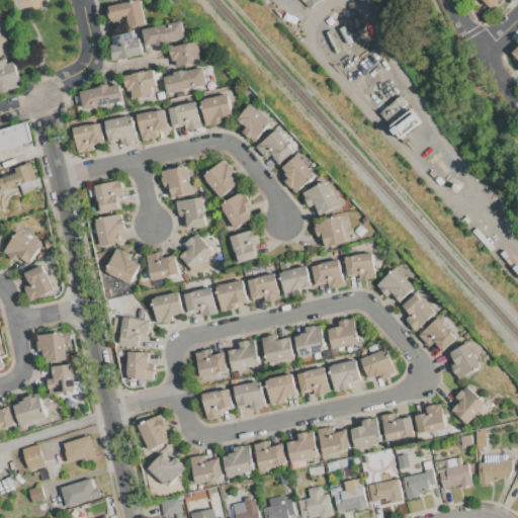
[(141,0),(142,7),(146,24),(131,28),(128,16),(109,20),(106,7),(141,0)]
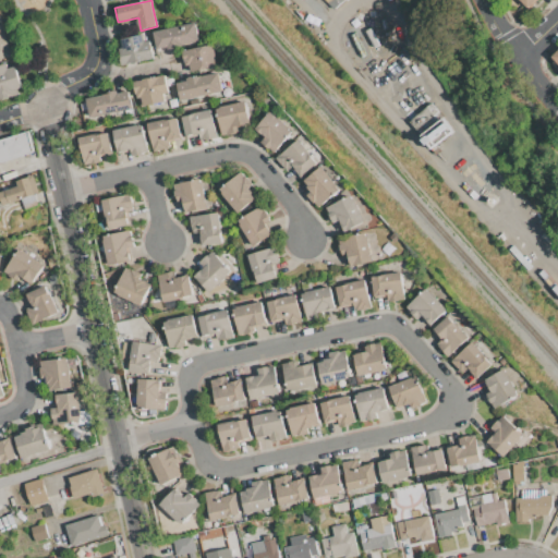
[(512,0),(510,3),(514,9),(521,2),(528,9),(536,0),(512,0)]
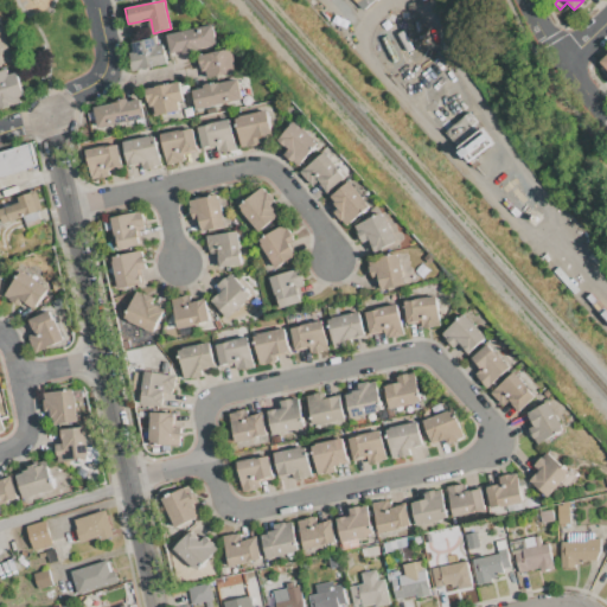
[(0,17),(13,61),(0,64),(0,17)]
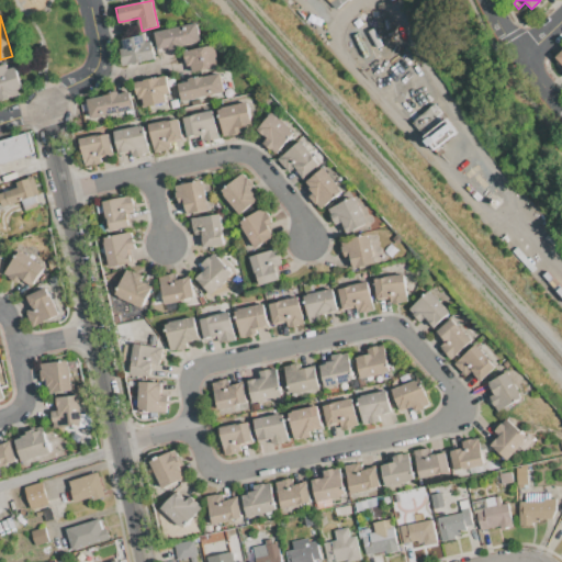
[(159,51),(155,32),(197,23),(201,42),(180,46),(180,48),(169,51),(168,48),(159,51)]
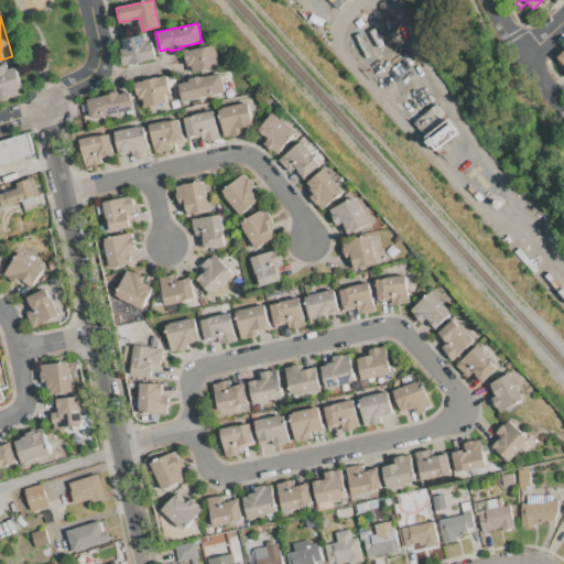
[(126,47),(123,40),(144,35),(145,42),(151,41),(155,61),(122,67),(118,49),(126,47)]
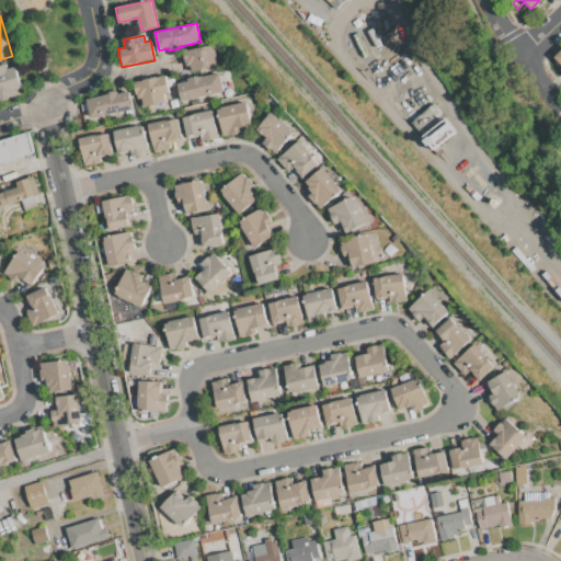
[(184,50),(215,45),(218,59),(217,59),(218,68),(194,72),(192,65),(187,66),(184,50)]
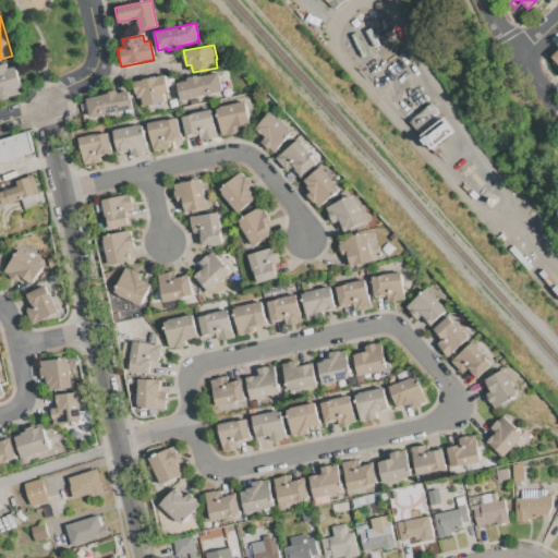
[(0,64),(5,63),(8,69),(15,65),(22,87),(17,88),(20,94),(0,99),(0,64)]
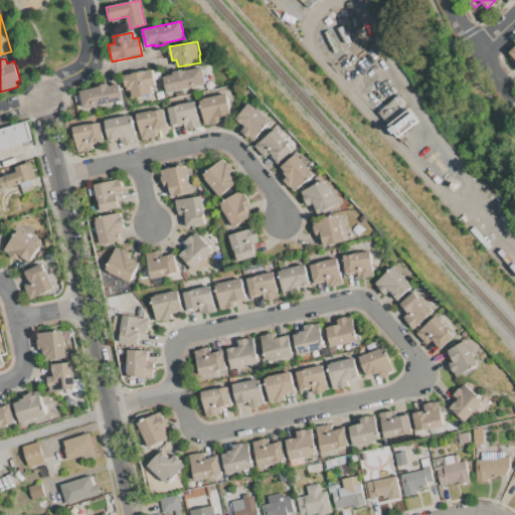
[(168,92),(164,76),(173,74),(172,71),(183,69),(183,71),(201,67),(205,84),(168,92)]
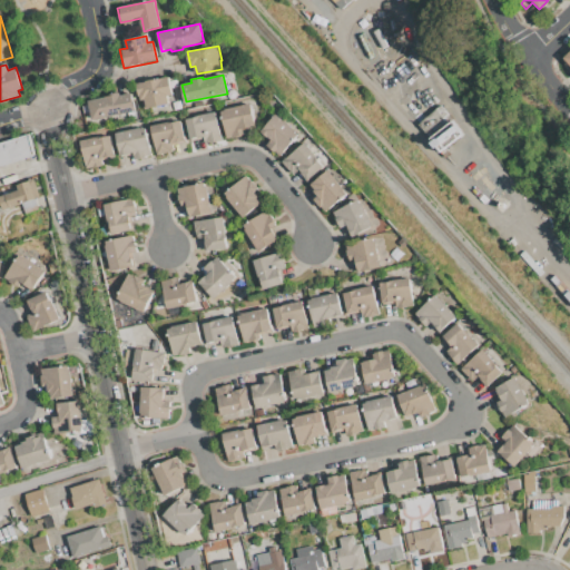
[(144,108),(143,101),(140,101),(136,82),(169,76),(174,96),(167,97),(168,104),(144,108)]
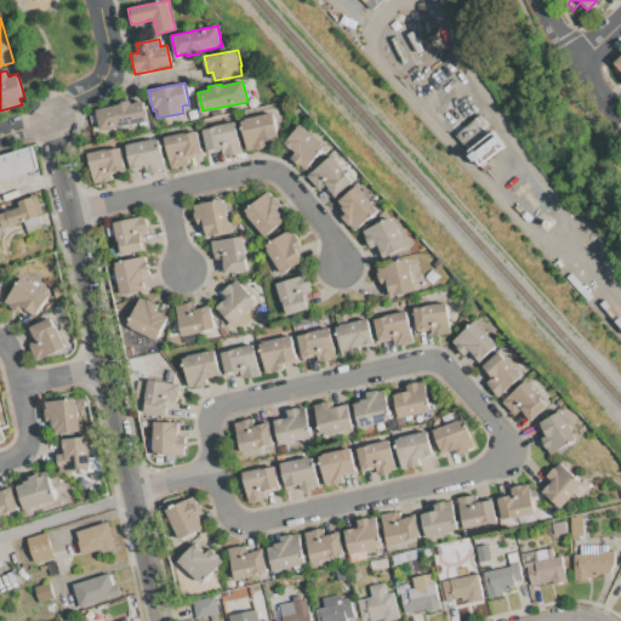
[(101,130),(96,109),(115,106),(114,103),(131,100),(132,103),(143,101),(148,120),(101,130)]
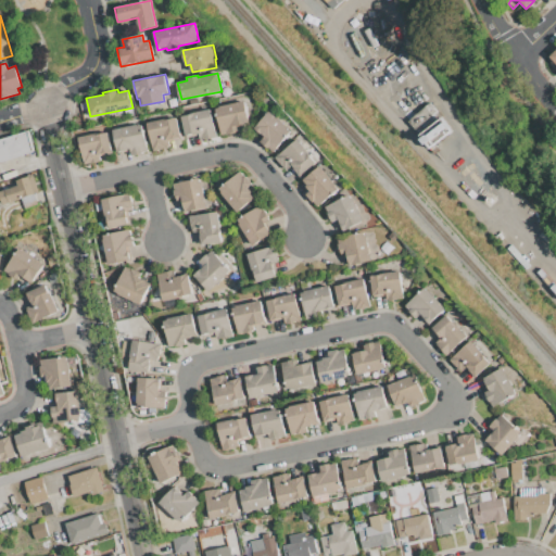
[(237,125),(238,131),(222,135),(217,113),(216,109),(220,108),(219,106),(244,101),(249,123),(237,125)]
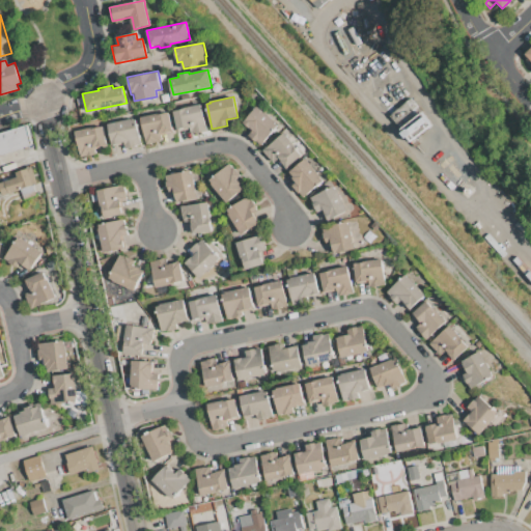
[(420,110),(409,98),(389,115),(399,128),(420,110)]
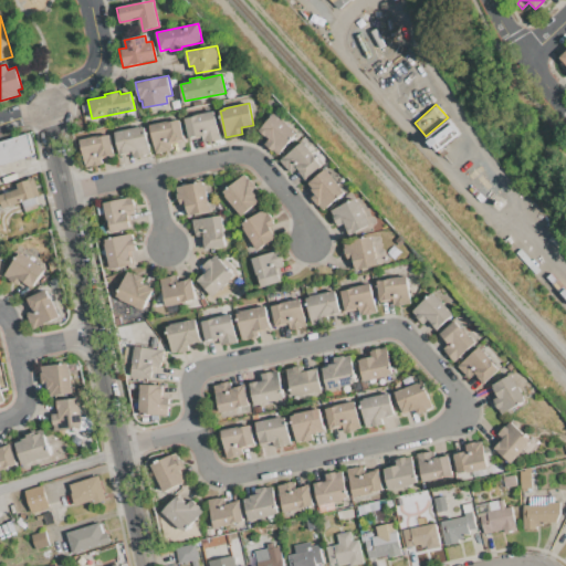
[(199,115),(199,114),(216,111),(221,138),(205,142),(203,135),(189,137),(186,118),(199,115)]
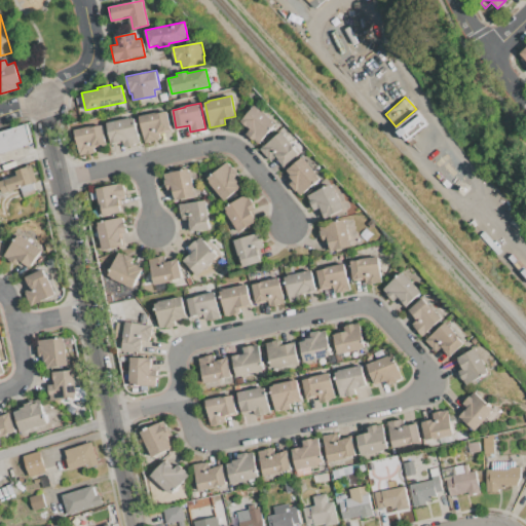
[(256,106),(274,122),(257,141),(254,139),(252,142),(245,136),(251,128),(241,120),(256,106)]
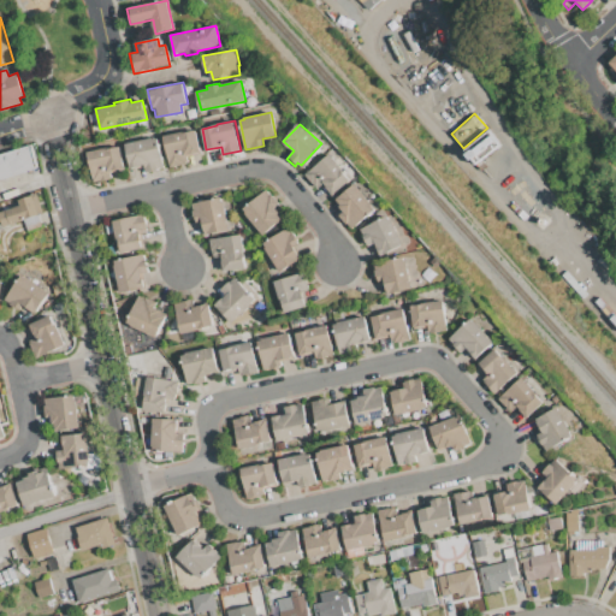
[(164,136),(195,130),(200,153),(187,157),(188,163),(170,166),(164,136)]
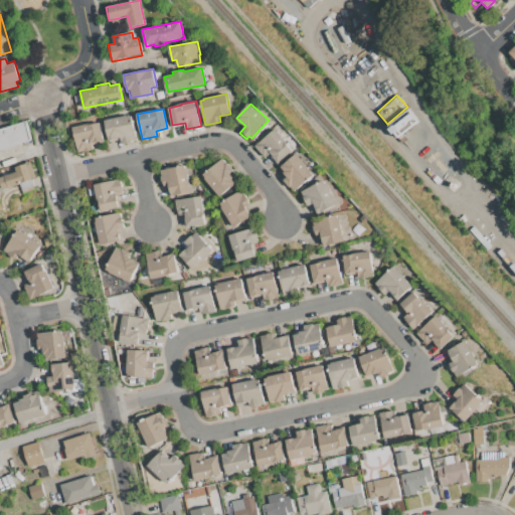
[(387,125),(397,137),(417,121),(408,109),(387,125)]
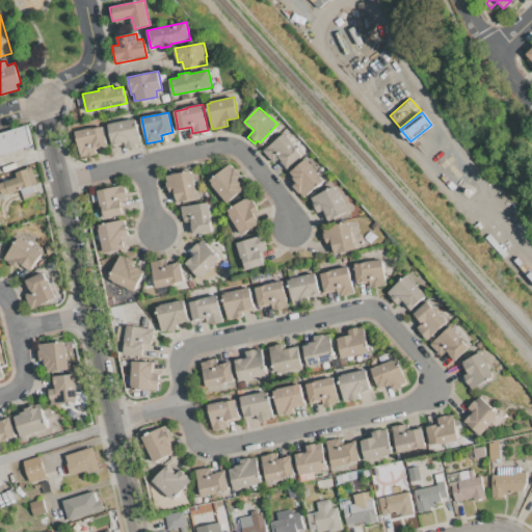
[(126,149),(125,143),(113,145),(108,124),(132,118),(132,121),(136,120),(141,145),(126,149)]
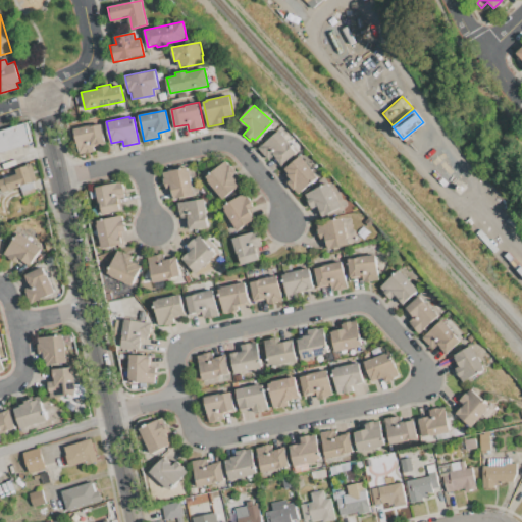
[(0,131),(25,123),(32,143),(0,152),(0,131)]
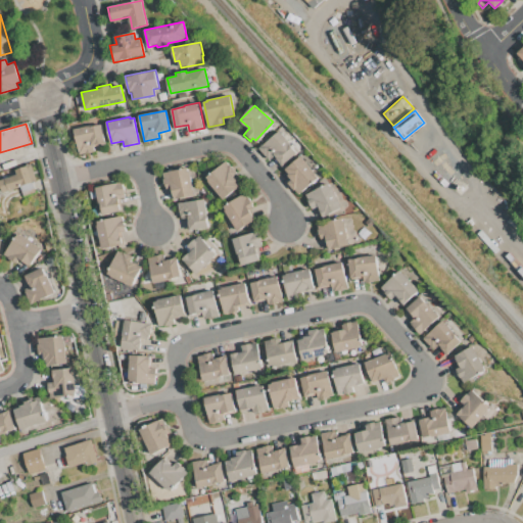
[(91,127),(102,125),(105,143),(94,145),(95,151),(80,154),(75,129),(90,126),(91,127)]
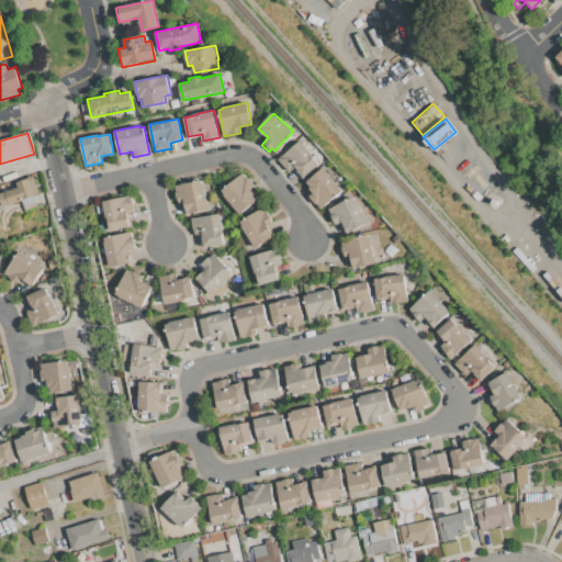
[(300,142),(319,165),(303,178),(293,165),(287,171),(278,160),(300,142)]
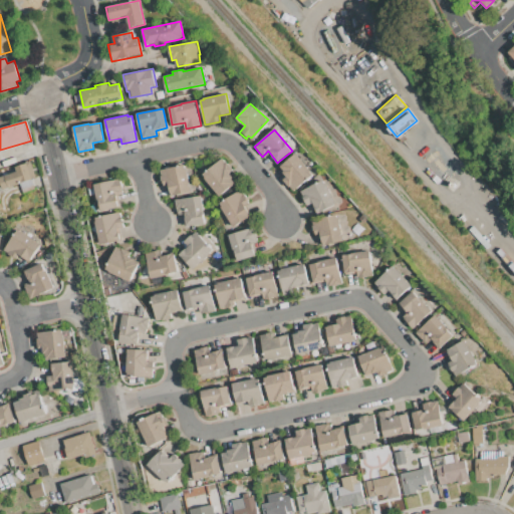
[(296,154),(312,174),(295,187),(289,180),(285,183),(275,170),(296,154)]
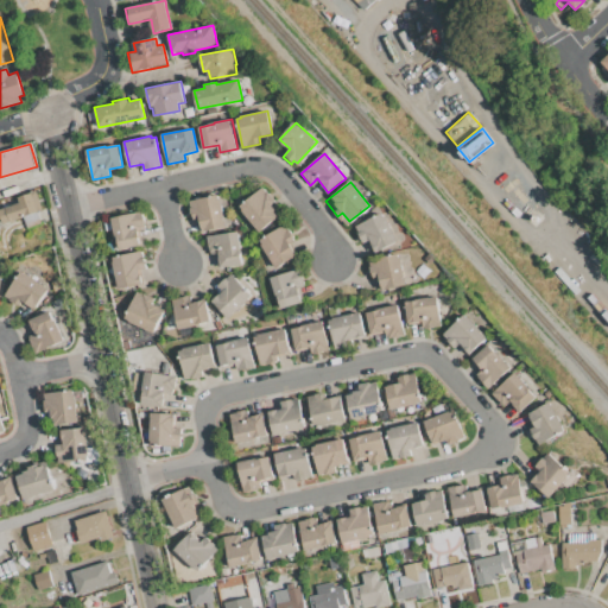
[(260,232),(239,207),(263,187),(274,201),(271,204),(276,209),(273,211),(278,217),(260,232)]
